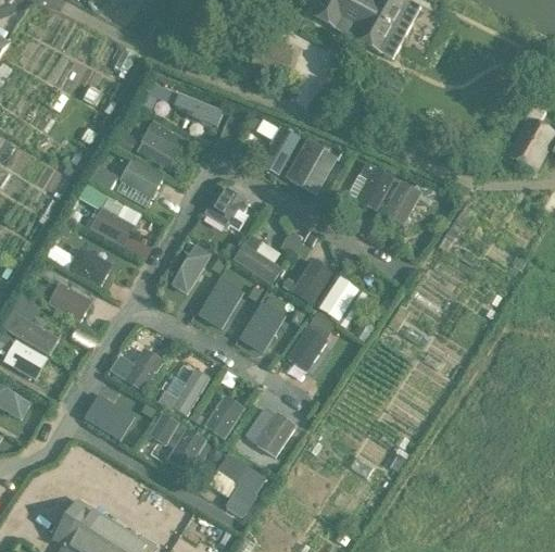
[(392,59),(420,7),(408,0),(318,0),(311,14),(333,26),(337,21),(354,30),(351,36),(392,59)]
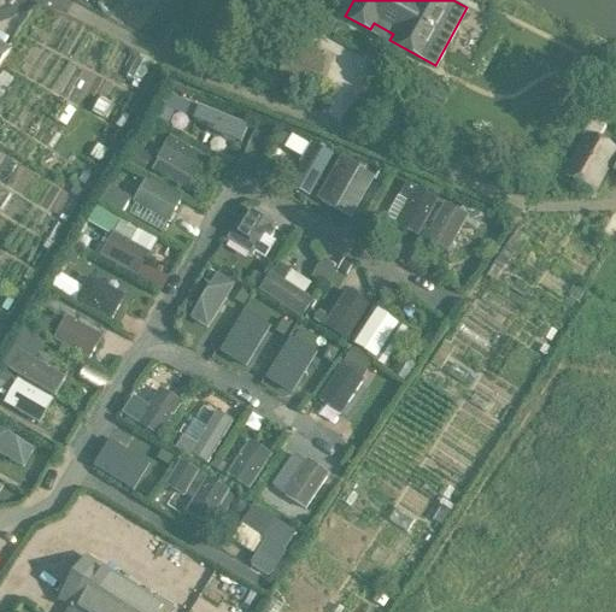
[(288,76),(315,82),(323,51),(297,43),(288,76)]
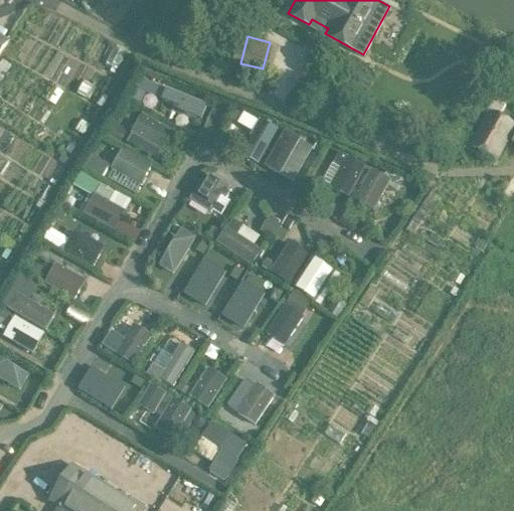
[(149,80),(145,91),(160,97),(160,98),(177,106),(176,109),(183,112),(199,119),(205,104),(149,80)]
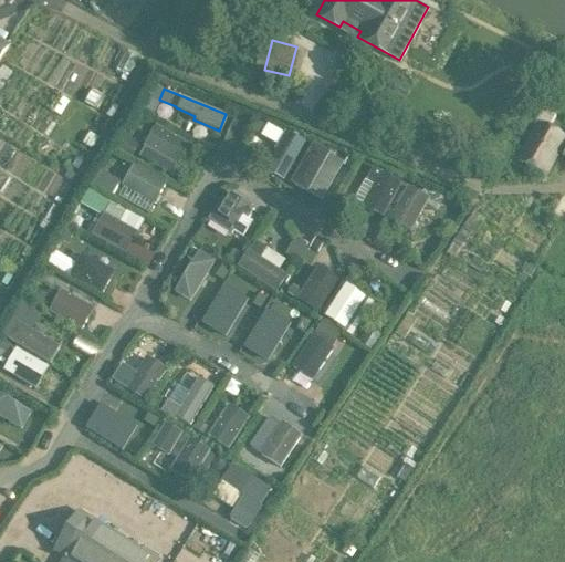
[(564,136),(547,126),(554,114),(537,105),(531,116),(536,120),(516,157),(543,174),(564,136)]
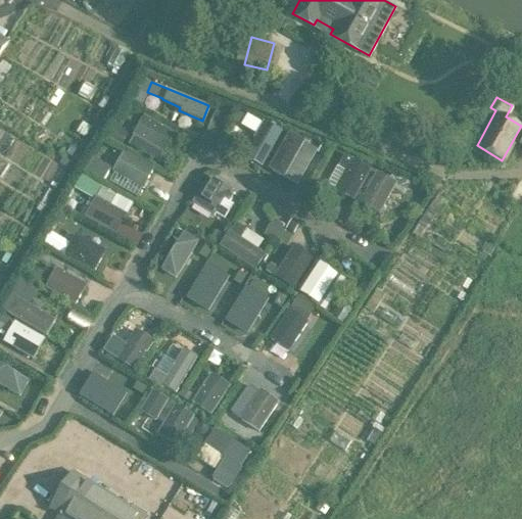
[(143,112),(131,133),(161,150),(174,131),(143,112)]
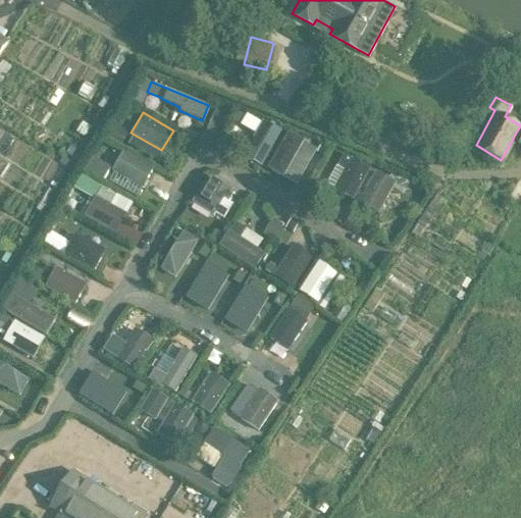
[(280,128),(264,119),(244,153),(261,162),(280,128)]
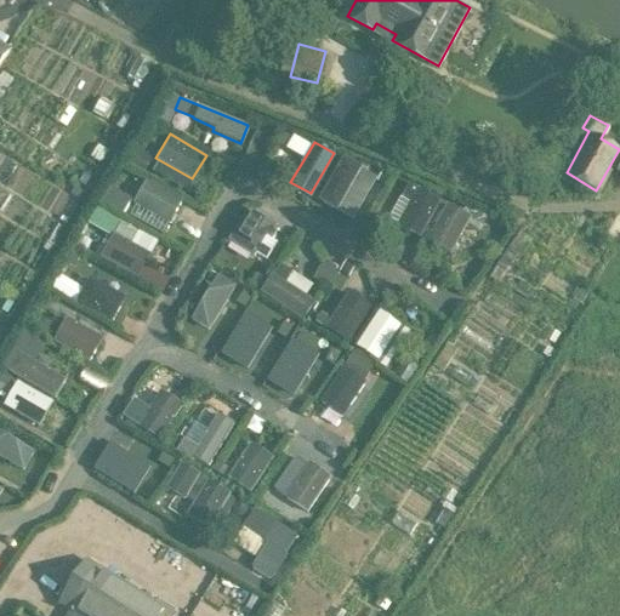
[(362,161),(342,150),(318,195),(337,206),(362,161)]
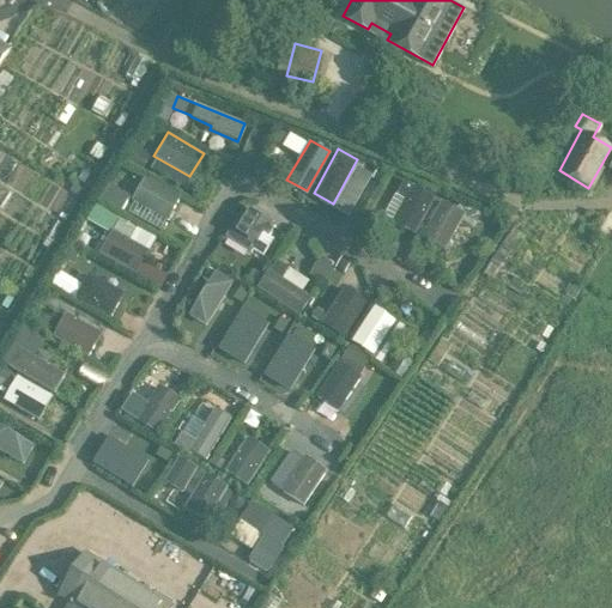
[(144,174),(131,198),(167,218),(180,194),(144,174)]
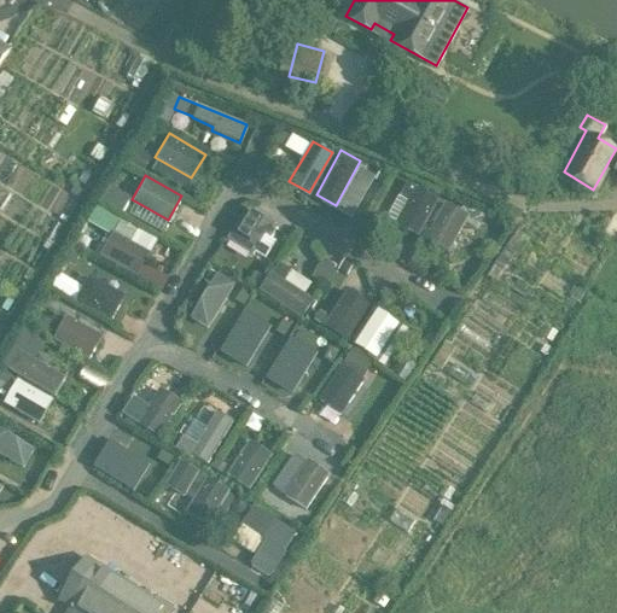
[(395,220),(418,233),(437,196),(405,179),(396,194),(406,199),(395,220)]
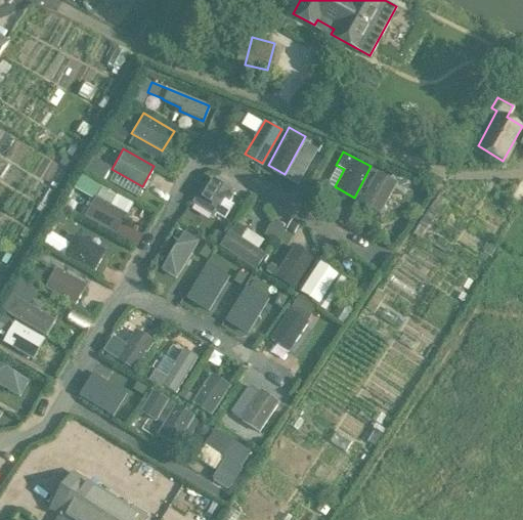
[(377,168),(359,200),(380,211),(397,180),(377,168)]
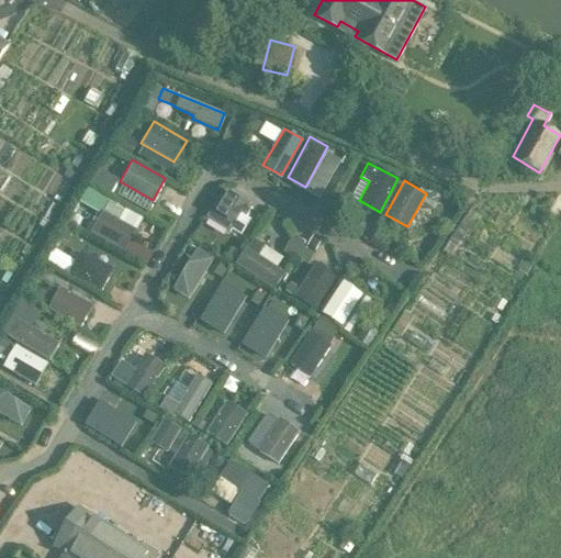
[(90,231),(123,249),(135,227),(118,218),(122,209),(114,204),(116,201),(87,185),(78,200),(100,212),(90,231)]
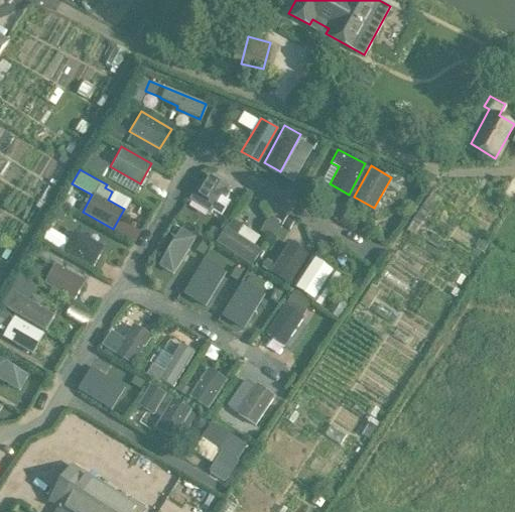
[(199,180),(187,198),(210,211),(220,195),(225,197),(230,187),(209,174),(204,182),(199,180)]
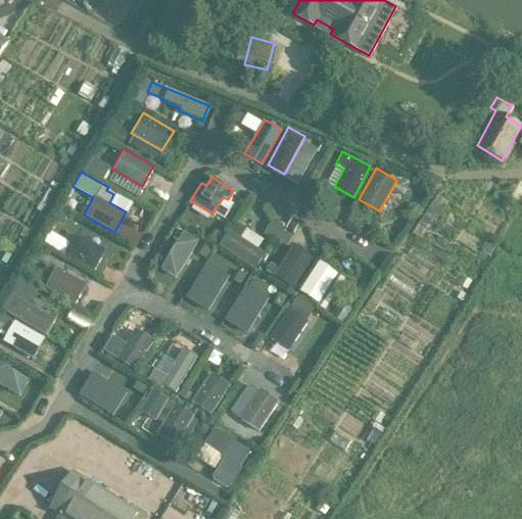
[(218,242),(254,267),(265,251),(241,235),(247,226),(236,219),(230,228),(229,227),(218,242)]
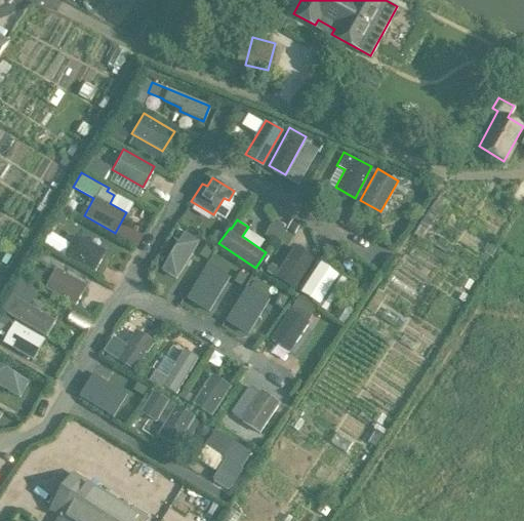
[(75,232),(64,252),(94,270),(106,248),(75,232)]
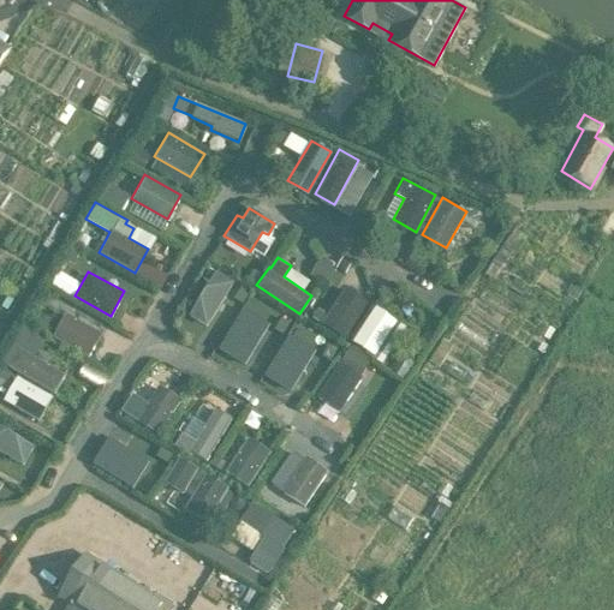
[(200,276),(180,308),(198,320),(218,287),(200,276)]
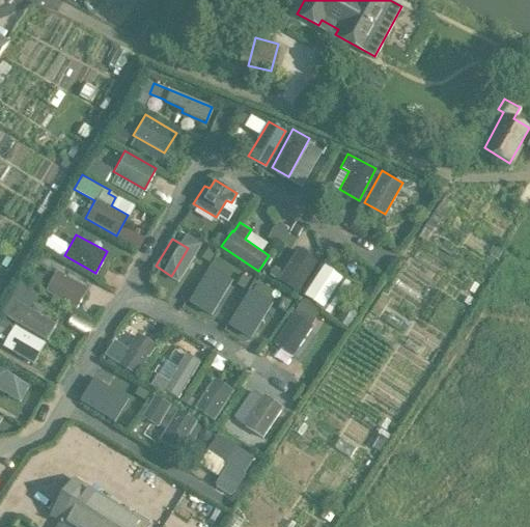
[(298,246),(277,277),(298,290),(317,260),(298,246)]
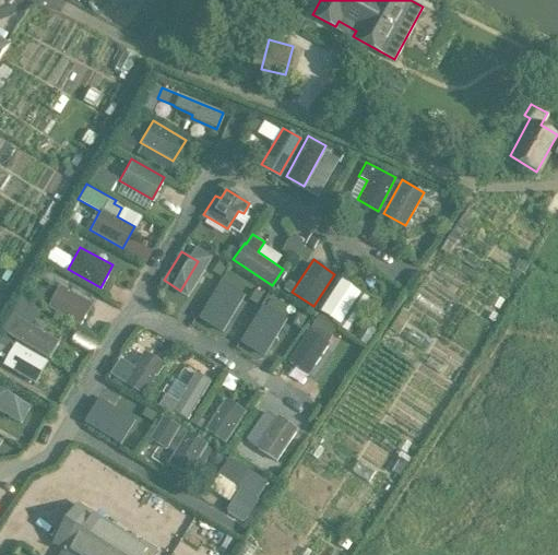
[(361,291),(341,276),(320,309),(341,322),(361,291)]
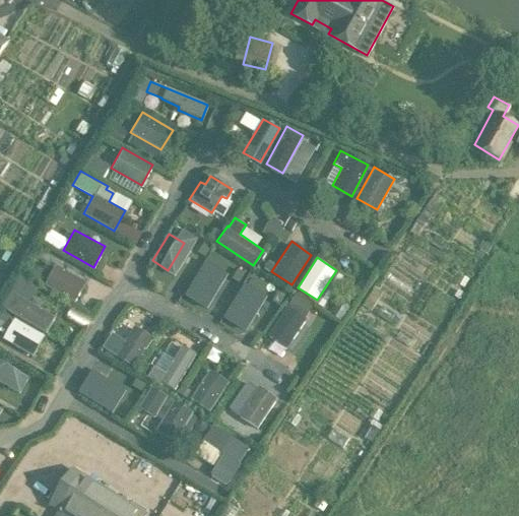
[(54,263),(43,283),(74,301),(85,280),(54,263)]
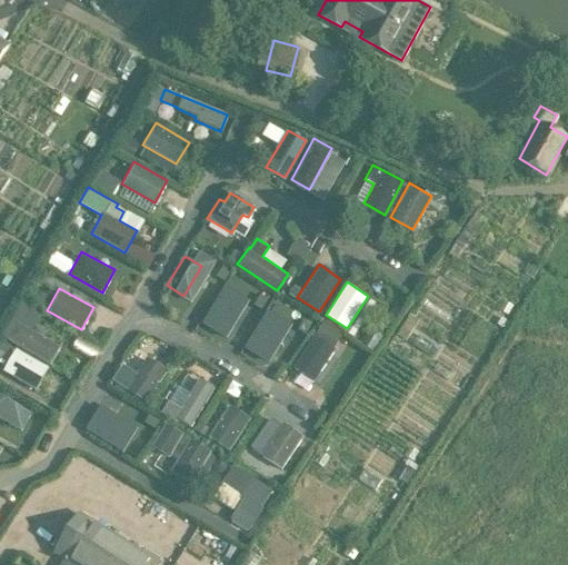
[(222,294),(200,328),(222,340),(243,306),(222,294)]
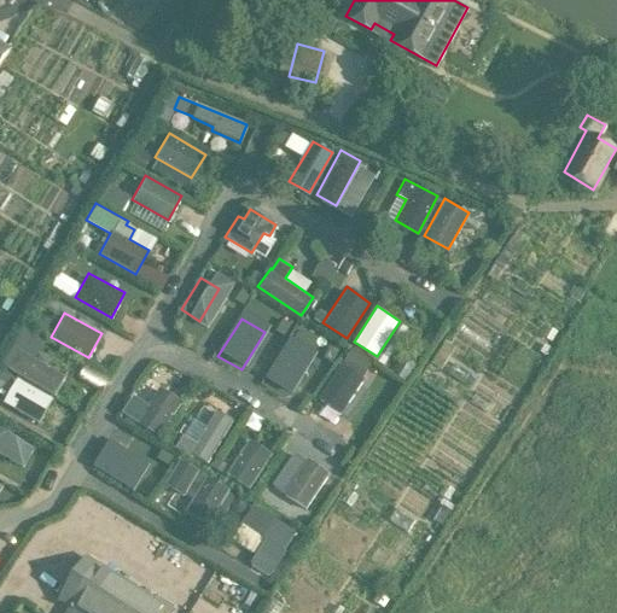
[(284,337),(261,375),(284,389),(307,351),(284,337)]
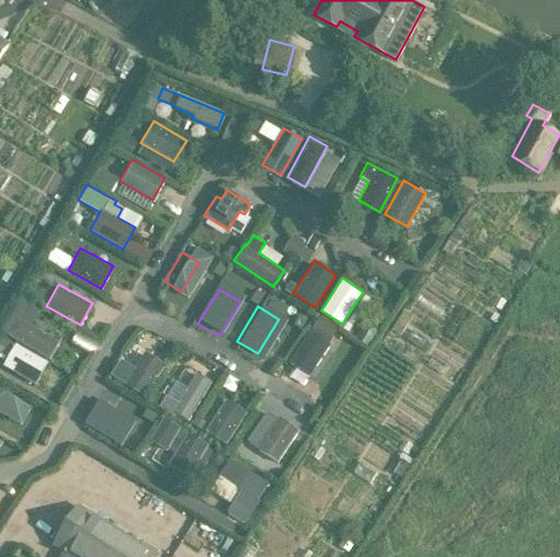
[(15,315),(6,332),(48,357),(59,340),(15,315)]
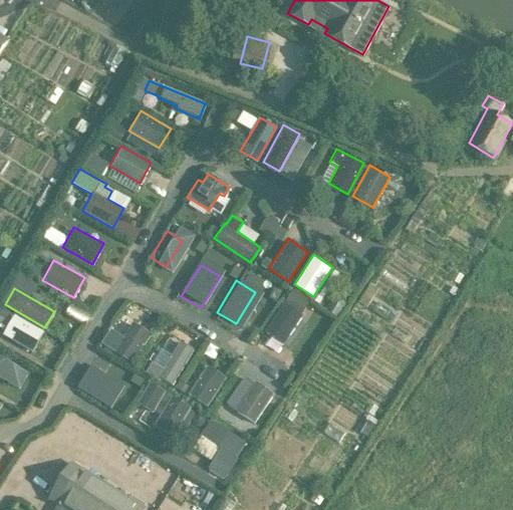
[(283,302),(264,330),(282,343),(301,314),(283,302)]
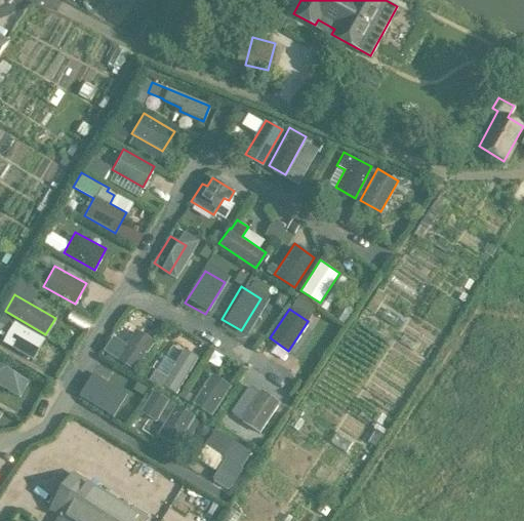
[(14,320),(2,341),(33,358),(44,337),(14,320)]
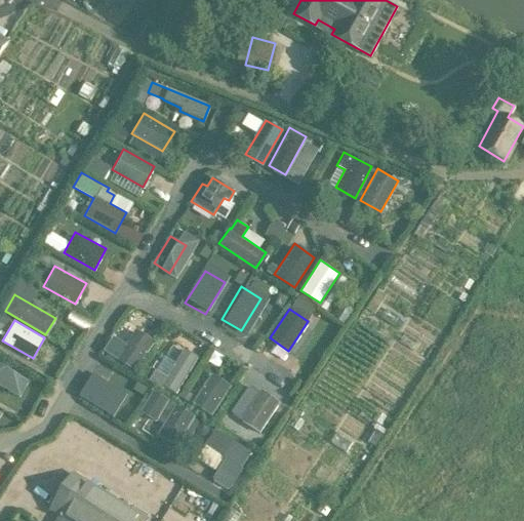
[(154,341),(134,328),(115,357),(134,370),(154,341)]
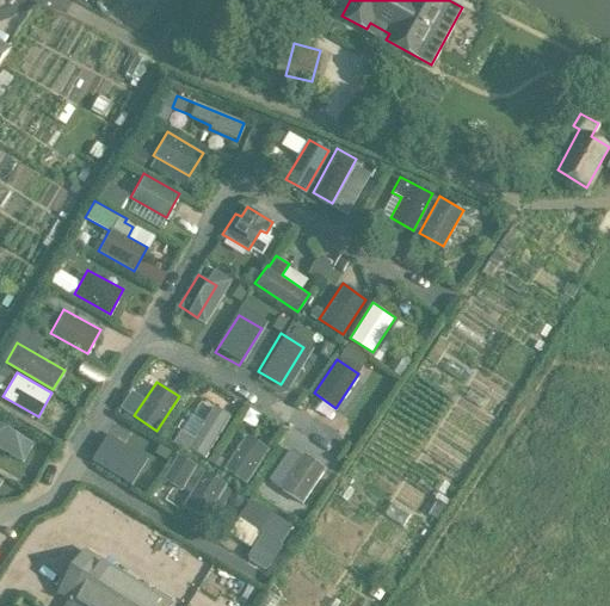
[(229,414),(213,404),(192,437),(179,430),(172,443),(185,451),(188,447),(204,457),(229,414)]
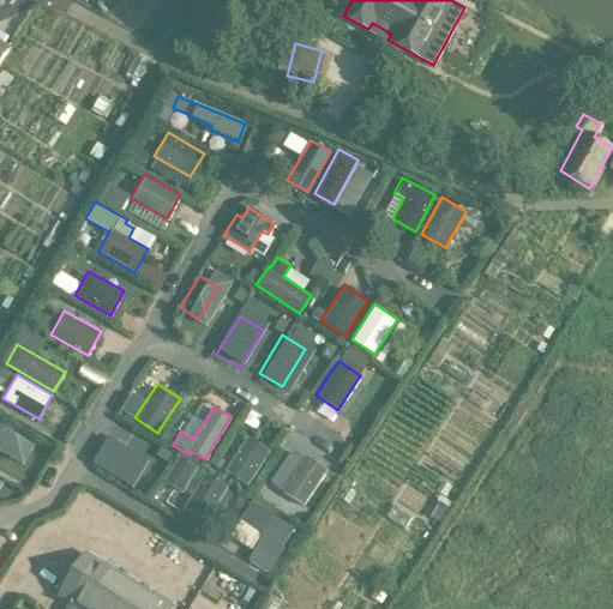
[(30,444),(0,426),(0,448),(20,462),(30,444)]
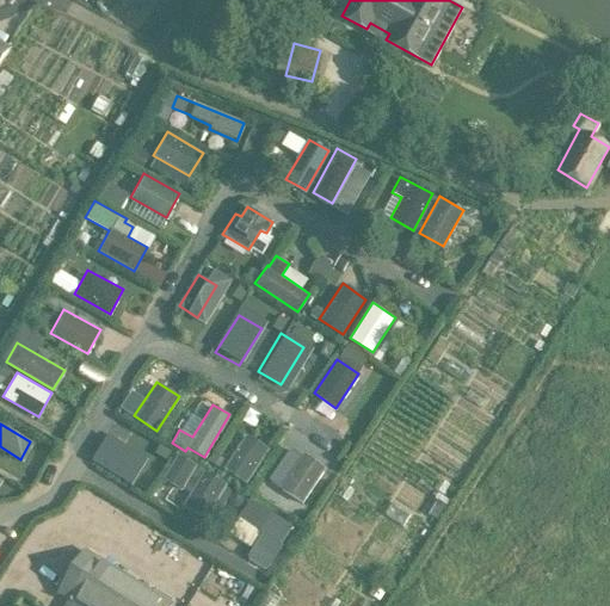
[(267,446),(246,433),(223,468),(245,482),(267,446)]
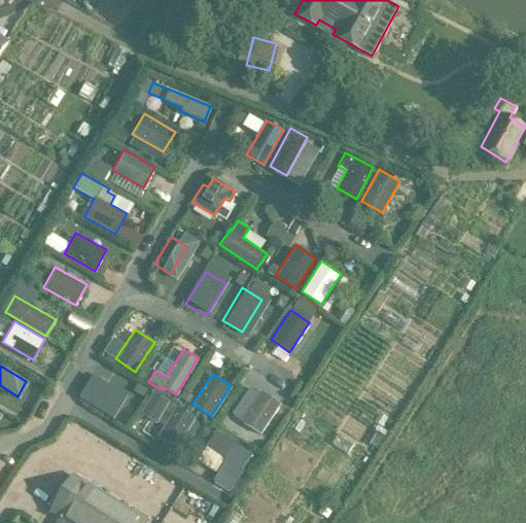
[(94,383),(81,403),(113,421),(126,402),(94,383)]
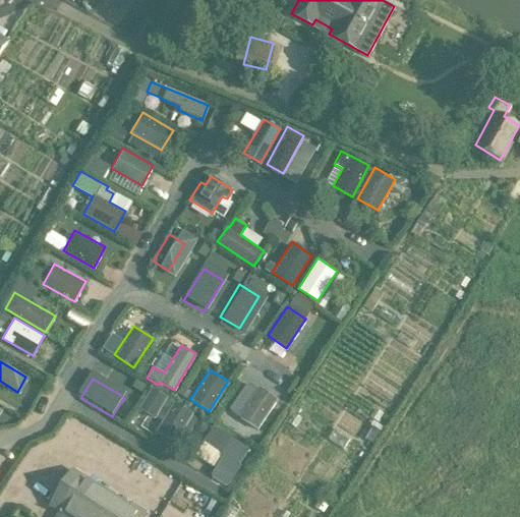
[(248,380),(229,407),(257,427),(277,398),(258,385),(256,387),(248,380)]
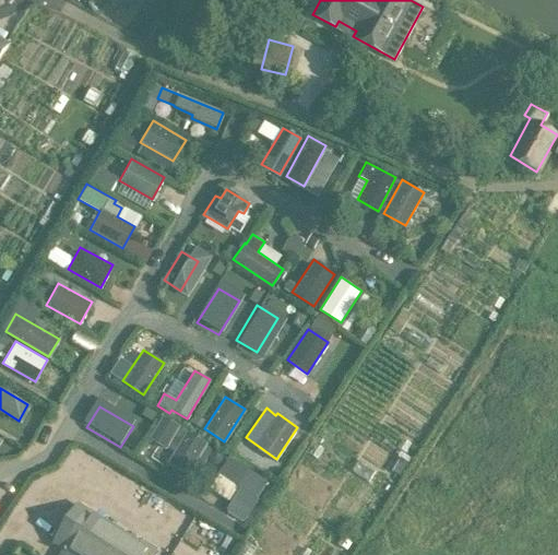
[(186,430),(162,415),(147,437),(165,448),(168,443),(176,447),(186,430)]
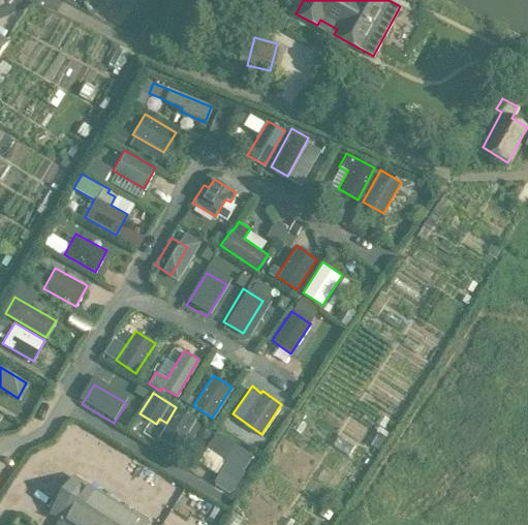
[(214,480),(229,490),(252,455),(215,431),(206,446),(226,460),(214,480)]
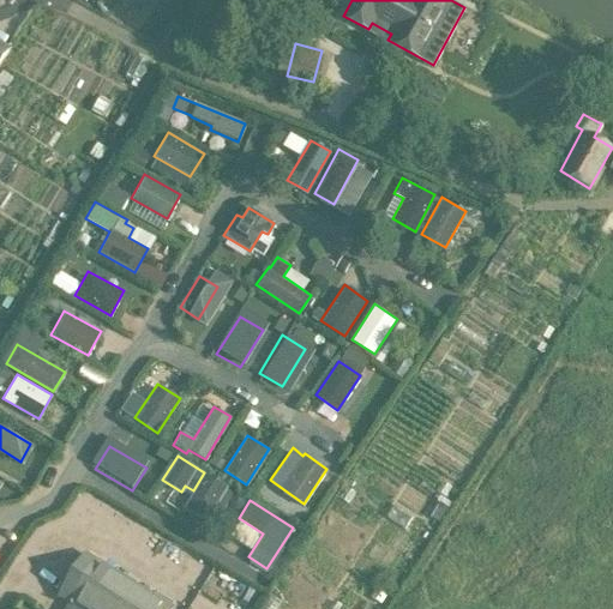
[(168,608),(170,606),(94,558),(67,601),(68,601),(62,608),(168,608)]
